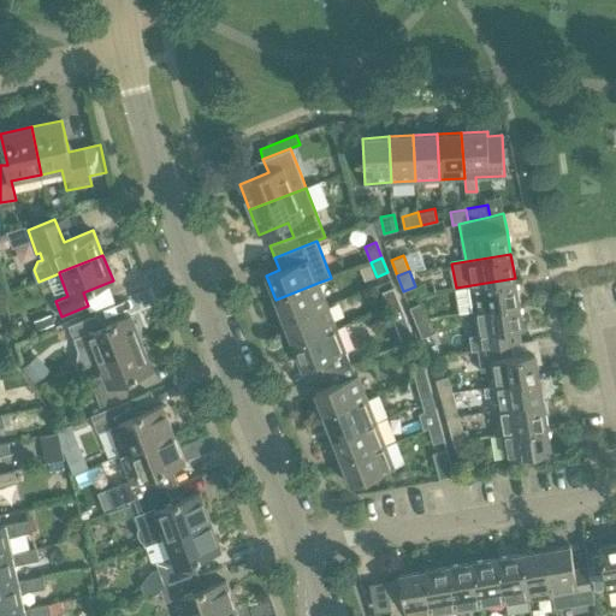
[(473,307),(474,311),(519,302),(515,278),(456,288),(460,309),(473,307)]
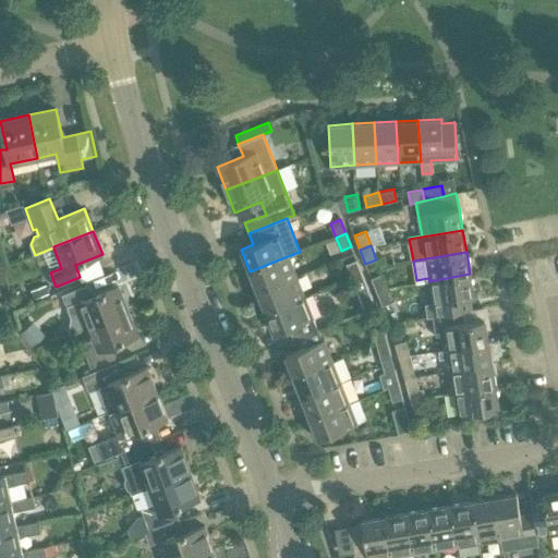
[(288,256),(250,271),(257,292),(296,277),(288,256)]
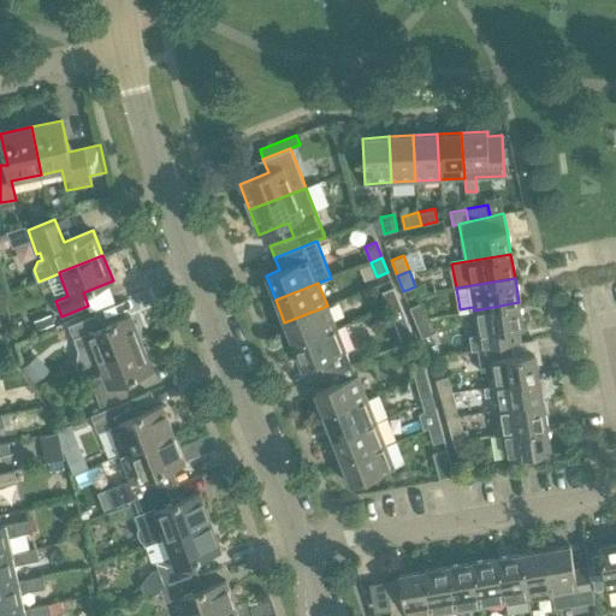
[(383,291),(389,307),(400,303),(394,286),(383,291)]
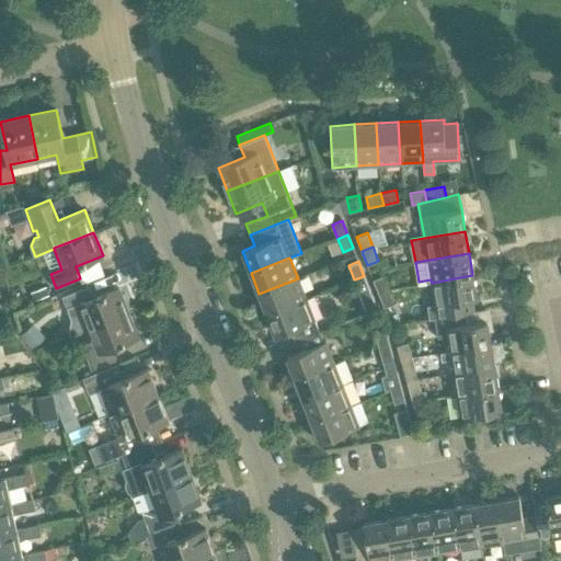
[(364,276),(354,279),(359,294),(368,315),(378,310),(364,275),(364,276)]
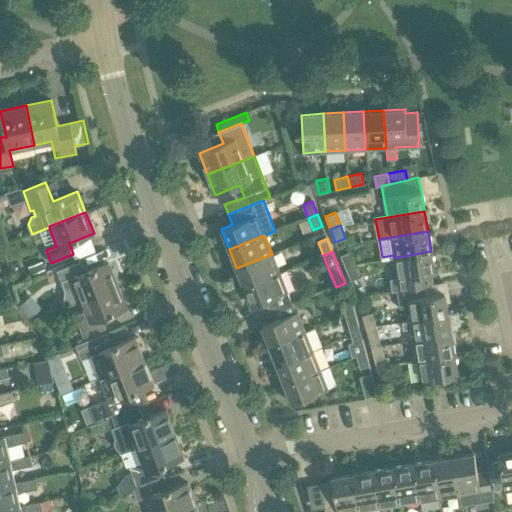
[(350,251),(341,255),(346,268),(356,265),(350,251)]
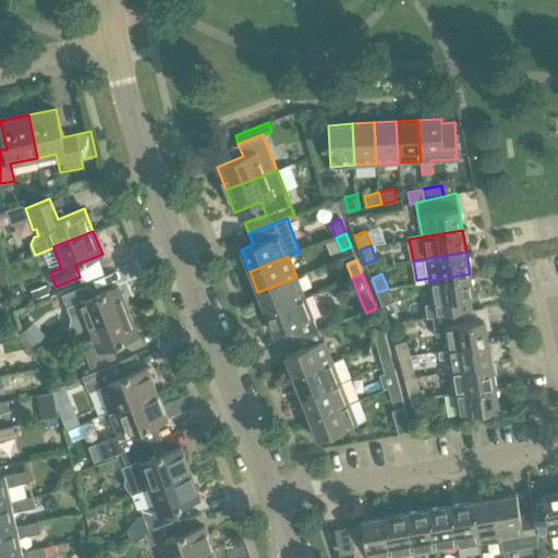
[(463,310),(462,299),(474,296),(470,274),(429,281),(433,302),(425,304),(427,316),(463,310)]
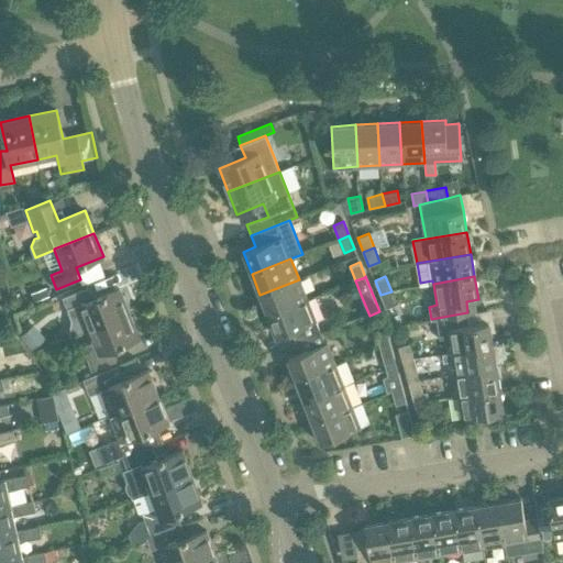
[(299,279),(260,295),(268,315),(307,299),(299,279)]
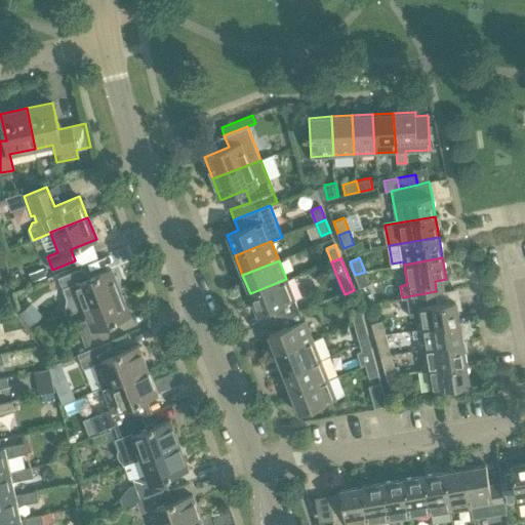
[(48,277),(44,268),(30,273),(34,282),(48,277)]
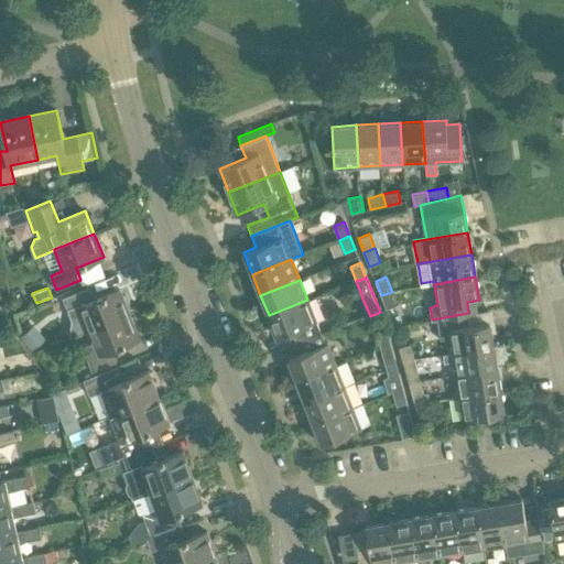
[(63,297),(72,318),(68,333),(72,337),(89,331),(130,314),(120,290),(93,301),(88,289),(63,297)]
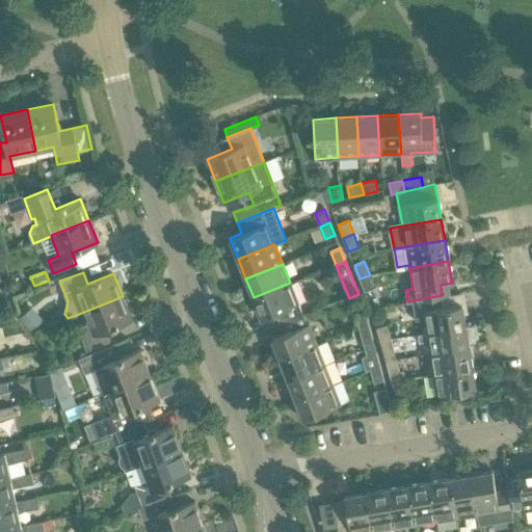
[(365,292),(374,288),(370,275),(360,278),(365,292)]
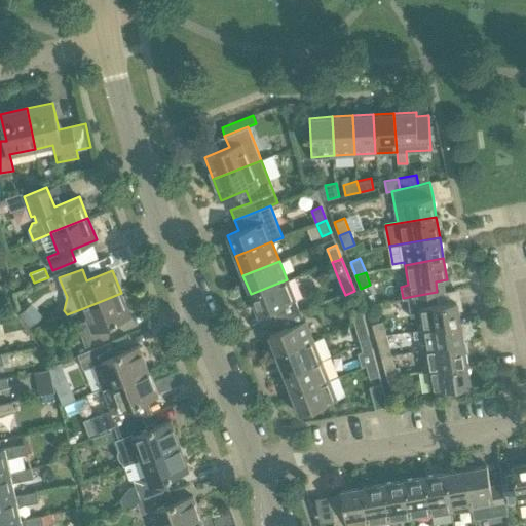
[(259,314),(272,309),(275,317),(298,309),(287,279),(251,294),(259,314)]
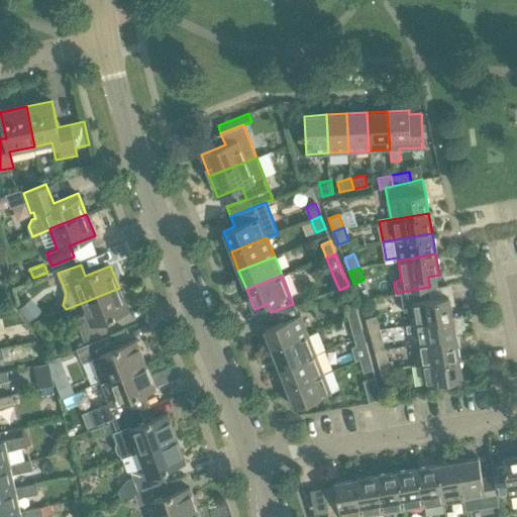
[(401,293),(404,311),(413,310),(415,322),(452,316),(449,295),(431,298),(429,287),(396,293),(396,294),(401,293)]
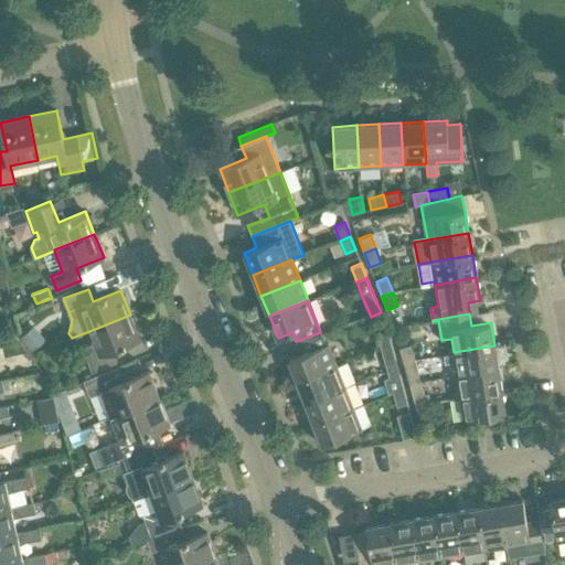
[(140,340),(130,315),(89,331),(94,343),(83,348),(93,373),(117,363),(113,350),(140,340)]
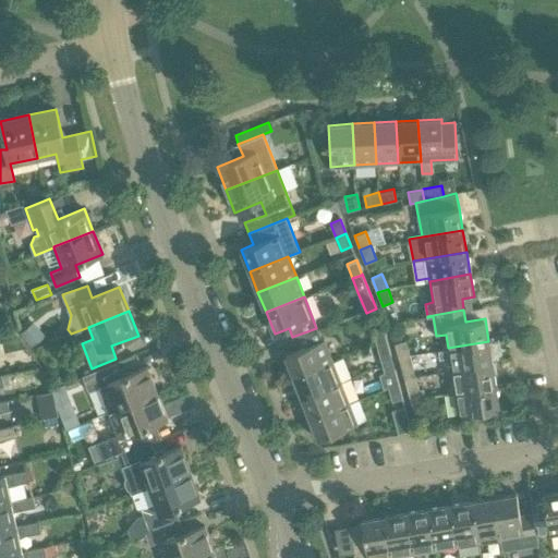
[(373,329),(376,342),(387,339),(384,326),(373,329)]
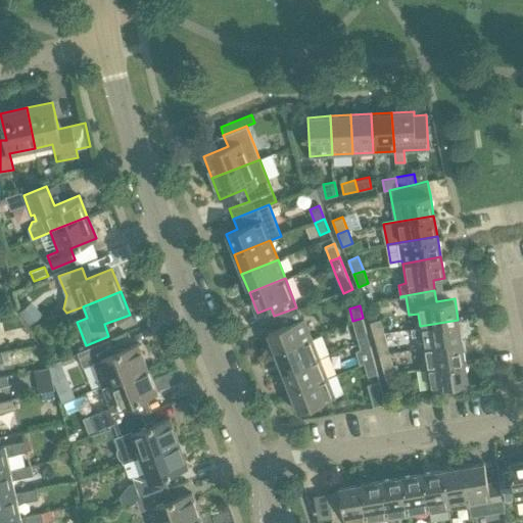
[(275,352),(312,338),(303,318),(267,332),(275,352)]
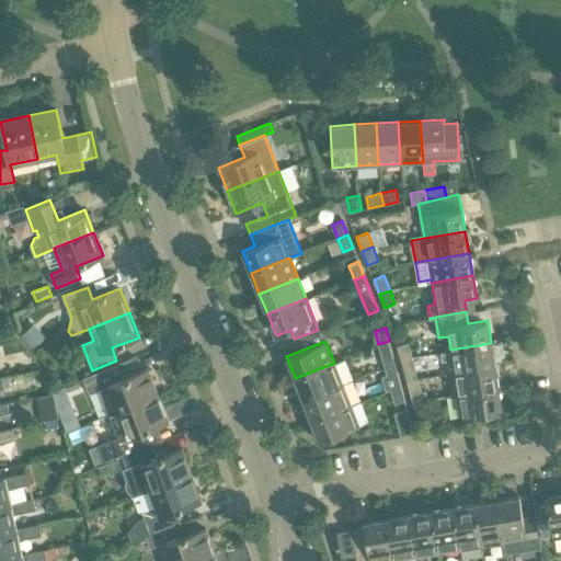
[(395,362),(389,342),(378,345),(385,365),(393,363),(395,362)]
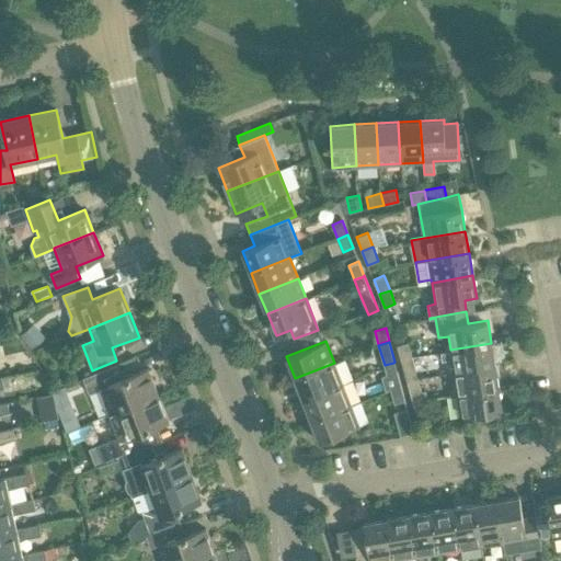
[(397,344),(400,358),(412,355),(408,342),(397,344)]
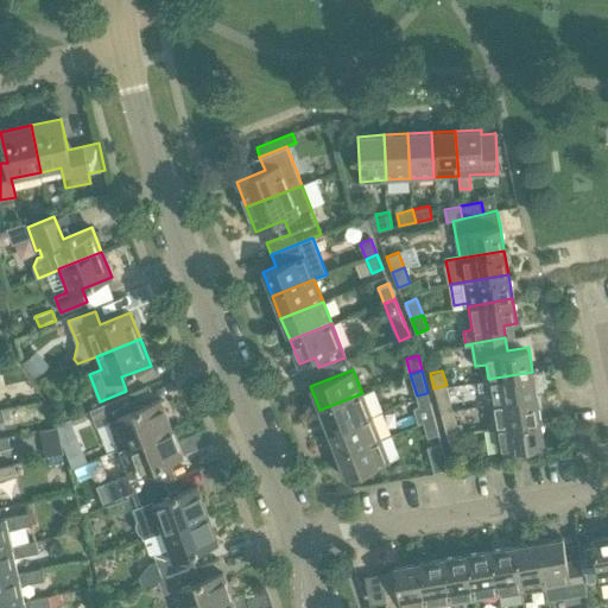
[(492,404),(537,396),(532,372),(488,379),(492,404)]
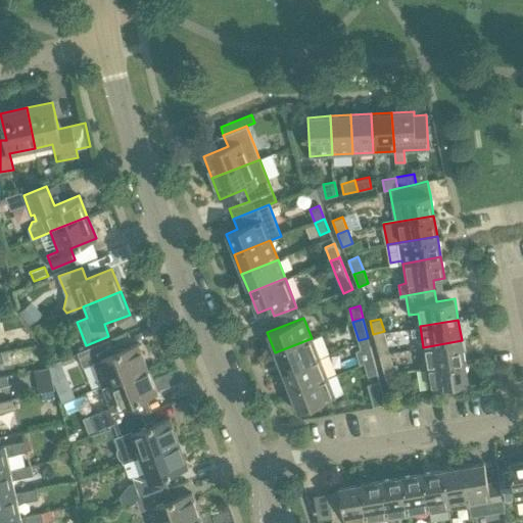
[(384,331),(373,334),(379,353),(389,351),(384,331)]
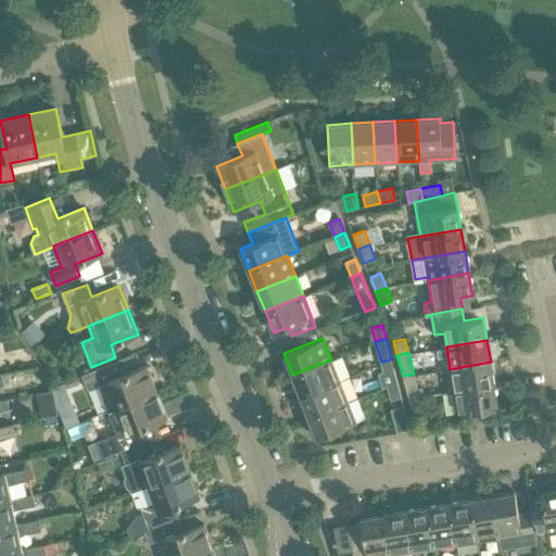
[(292,375),(301,395),(339,379),(331,359),(292,375)]
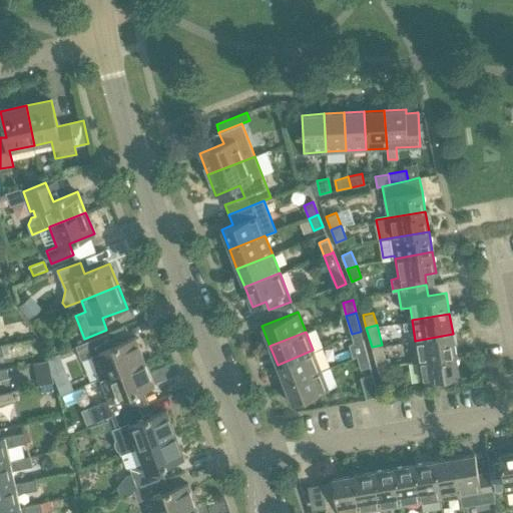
[(352,358),(358,356),(366,353),(360,332),(352,334),(354,343),(349,344),(352,358)]
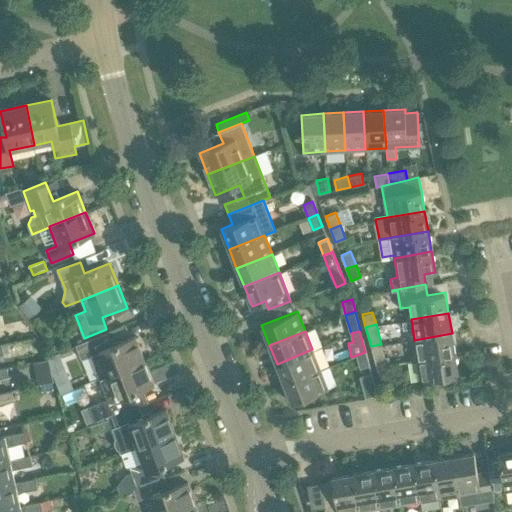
[(90,355),(99,378),(144,360),(135,336),(113,345),(108,332),(76,345),(81,359),(90,355)]
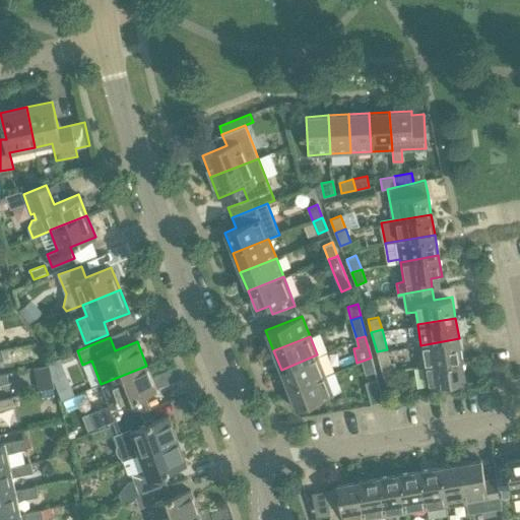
[(424,366),(462,359),(459,338),(420,345),(424,366)]
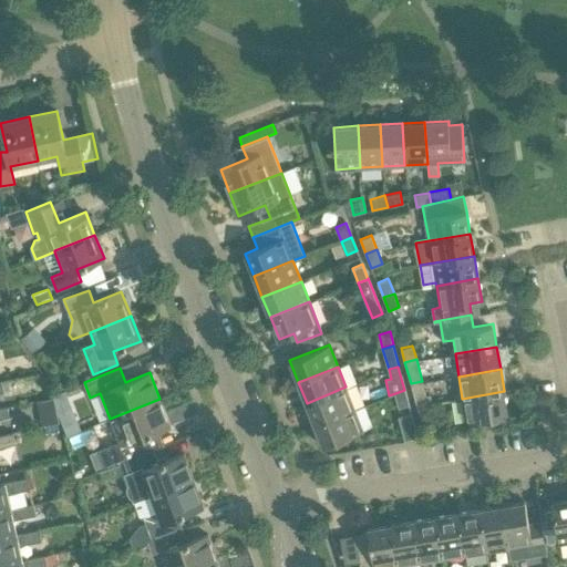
[(418,406),(429,404),(422,381),(411,383),(418,406)]
